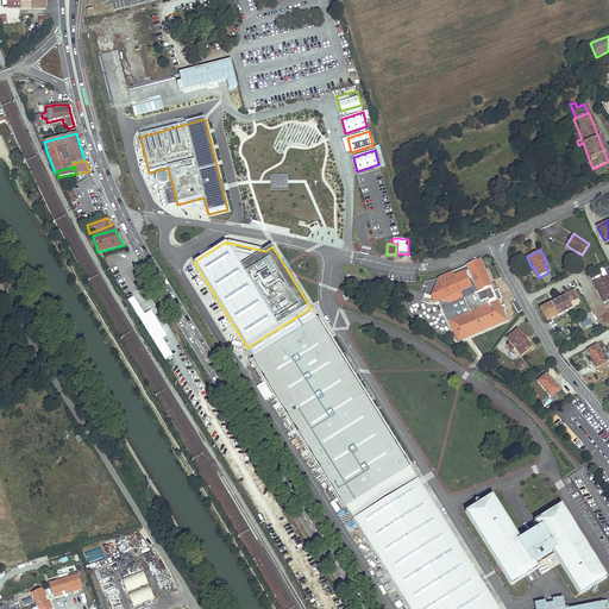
[(494,292),(479,259),(468,264),(468,265),(433,281),(425,282),(424,286),(427,288),(425,294),(431,296),(441,300),(459,340),(507,319),(498,301),(502,299),(498,289),(494,292)]
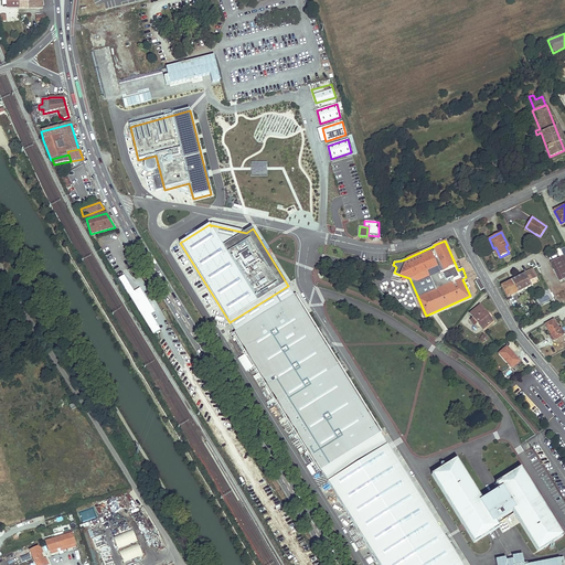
[(564,278),(564,260),(563,256),(551,263),(560,281),(564,278)]
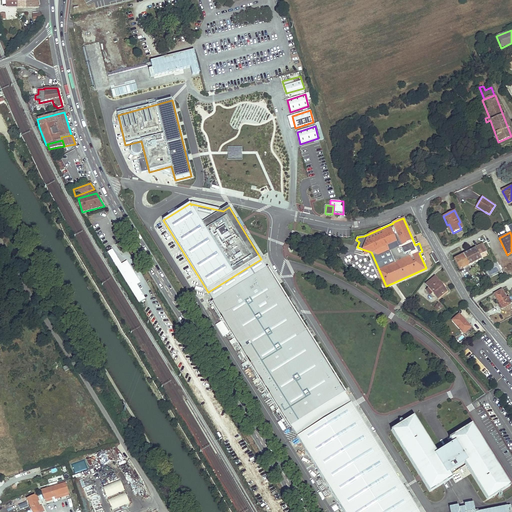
[(474,247),(474,248),(463,254),(469,266),(481,259),(478,254),(486,250),(482,242),(474,247)]
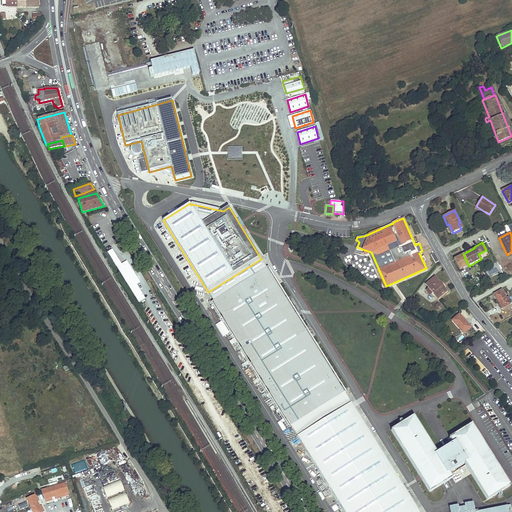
[(436,263),(439,261),(433,251),(432,252),(433,254),(431,255),(436,263)]
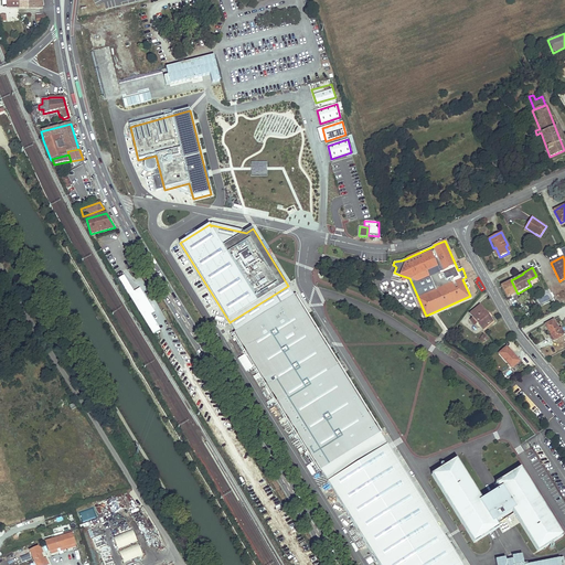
[(518,294),(511,280),(500,286),(508,298),(518,294)]
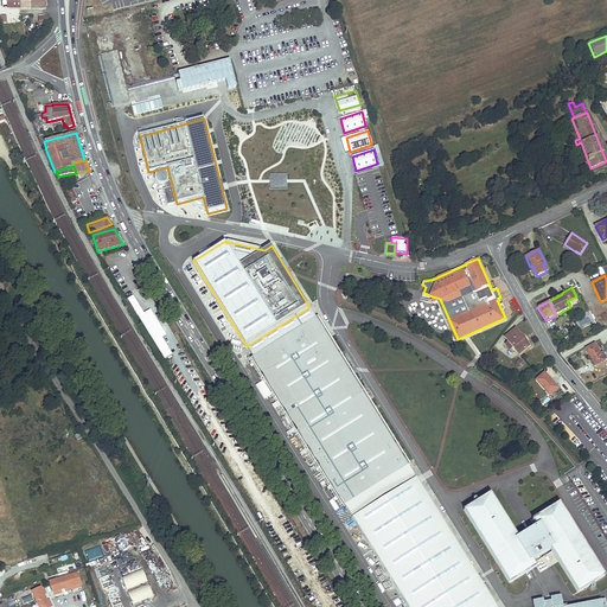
[(408,465),(314,318),(300,326),(299,324),(263,346),(264,349),(251,358),(344,505),(408,465)]
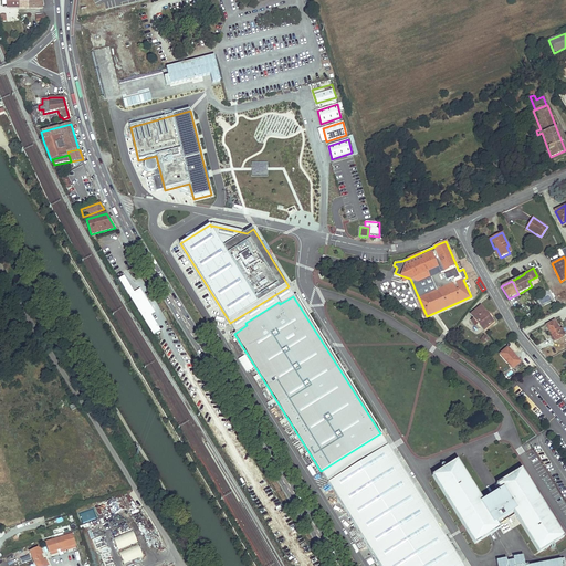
[(493,322),(481,307),(471,315),(474,318),(478,323),(483,329),(493,322)]
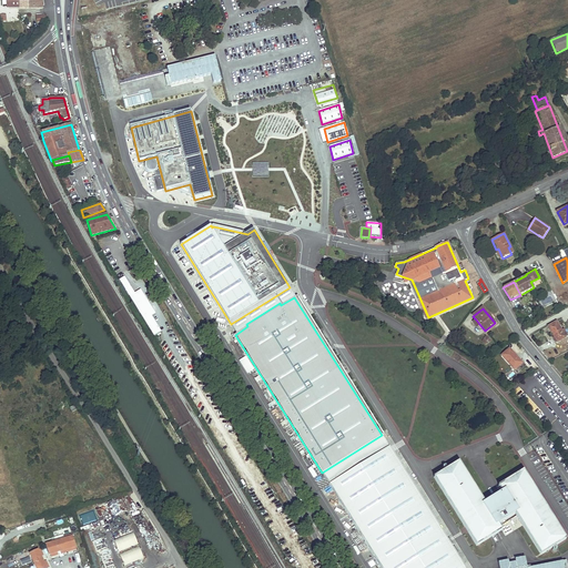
[(561,332),(557,322),(548,327),(557,343),(566,337),(561,332)]
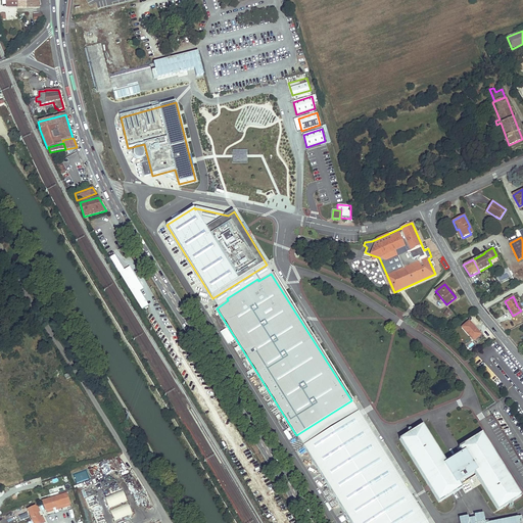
[(483,337),(469,322),(462,328),(476,343),(483,337)]
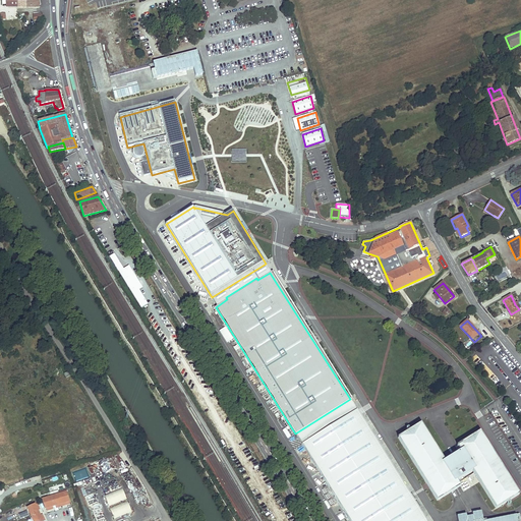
[(480,359),(476,362),(481,368),(485,365),(480,359)]
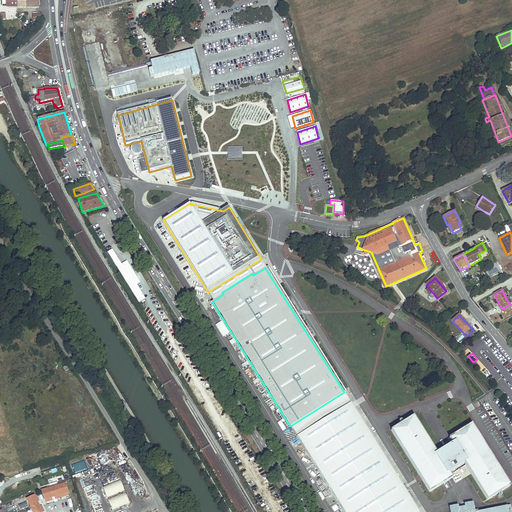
[(480,370),(485,375),(489,371),(483,367),(480,370)]
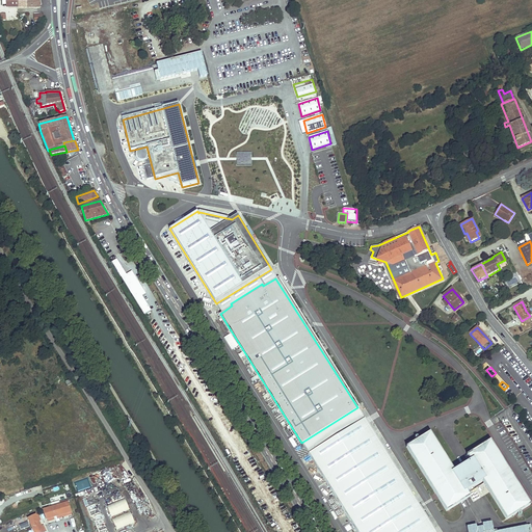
[(365,419),(357,407),(301,443),(309,454),(365,419)]
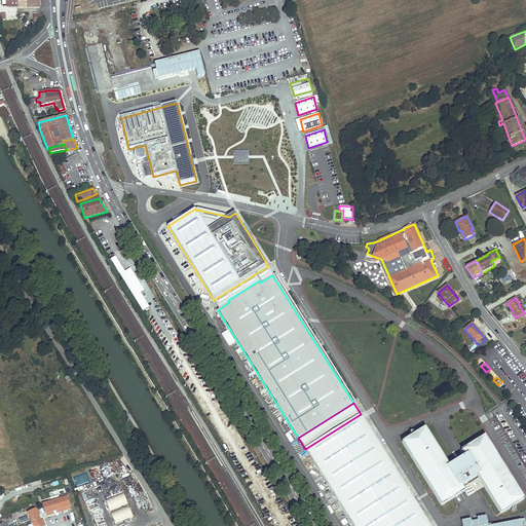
[(430,525),(361,414),(305,449),(353,525),(430,525)]
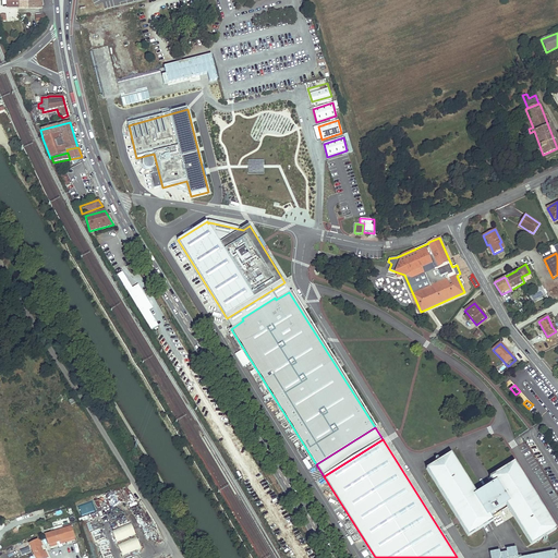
[(428,469),(469,533),(490,520),(487,514),(507,501),(532,542),(554,529),(532,494),(521,475),(513,464),(492,477),(495,483),(475,496),(450,456),(428,469)]
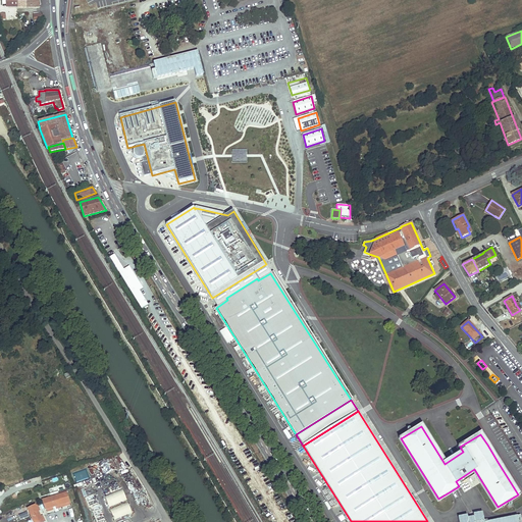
[(490,442),(487,445),(498,462),(501,460),(490,442)]
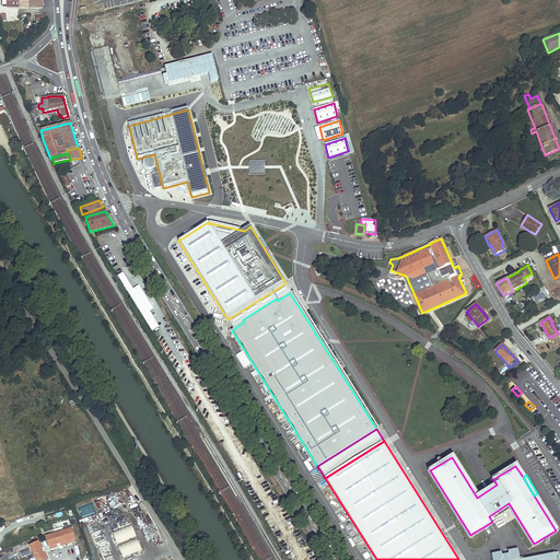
[(80,518),(95,512),(92,503),(77,509),(80,518)]
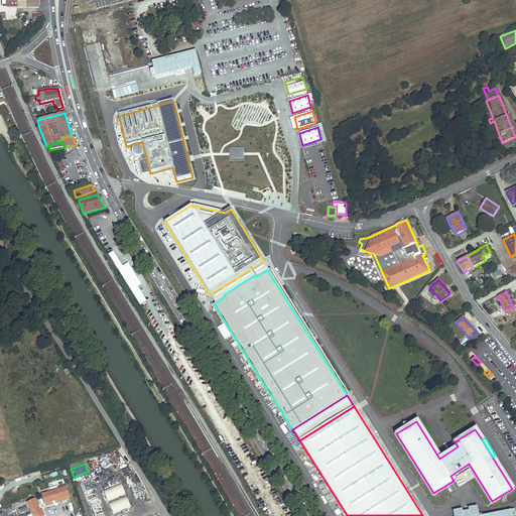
[(113,515),(131,508),(121,483),(103,490),(113,515)]
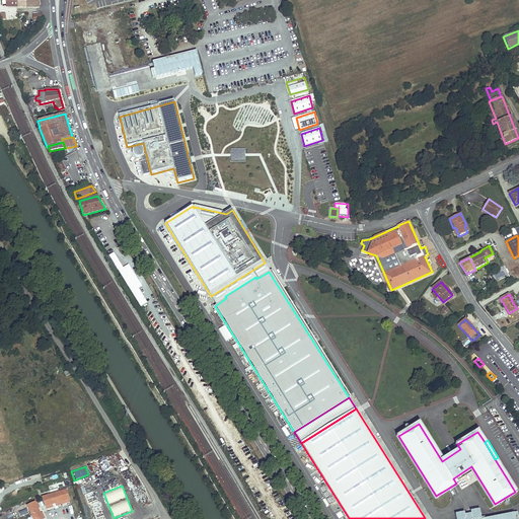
[(69,500),(68,496),(64,497),(62,491),(64,490),(63,488),(59,489),(60,492),(44,497),(40,498),(41,501),(45,500),(47,507),(69,500)]
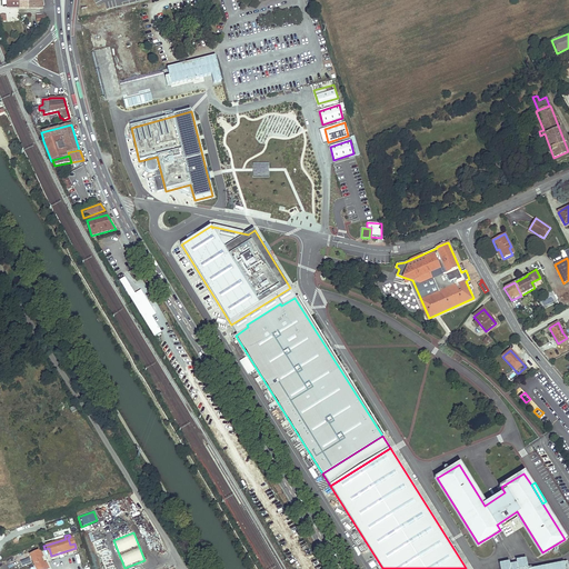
[(40,568),(47,568),(50,568),(40,547),(33,550),(40,565),(39,565),(40,568)]
